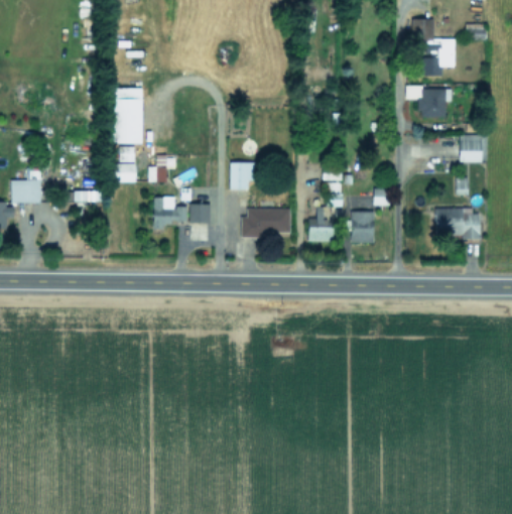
[(434,20),(414,20),(414,41),(420,41),(420,76),(443,77),(443,67),(456,68),(456,39),(434,39),(434,20)]
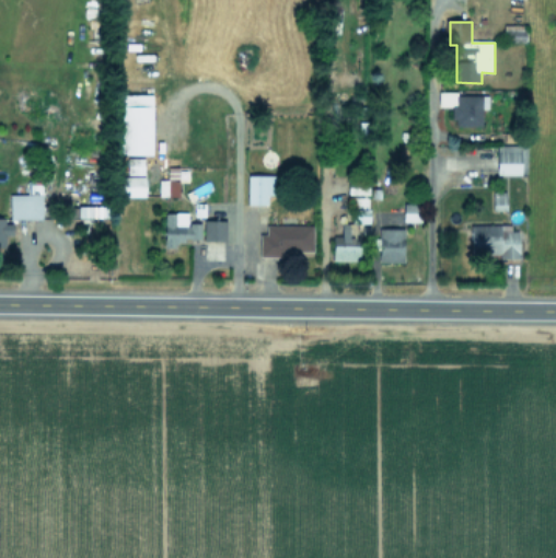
[(526,26),(507,27),(508,44),(528,43),(526,26)]
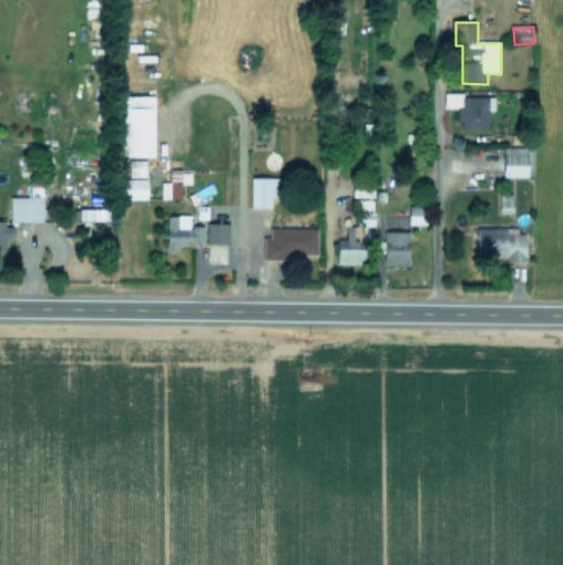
[(490,130),(491,111),(497,111),(498,98),(448,96),(448,109),(461,110),(461,130),(490,130)]
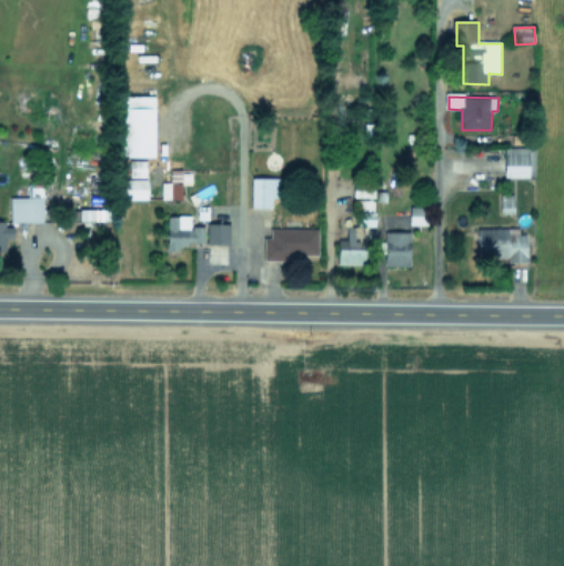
[(157,98),(128,98),(128,159),(157,159),(157,98)]
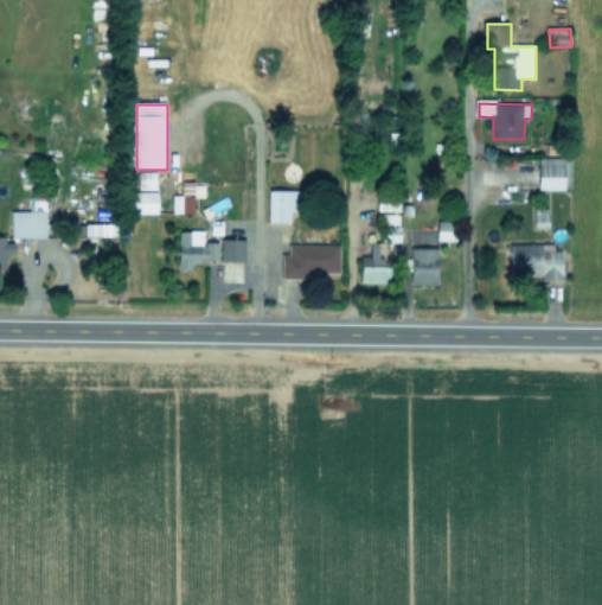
[(574,159),(542,159),(542,190),(574,191),(574,159)]
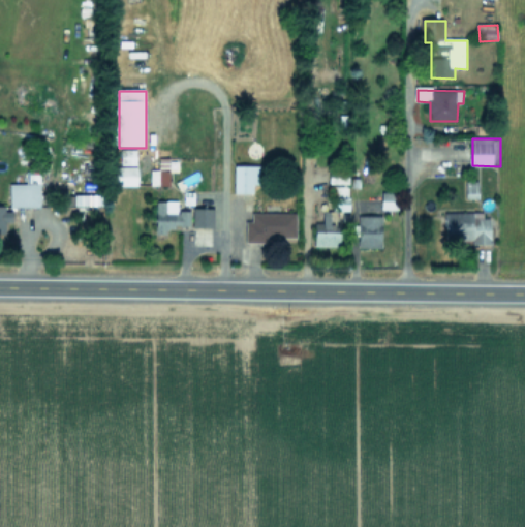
[(139,165),(139,152),(126,151),(125,165),(139,165)]
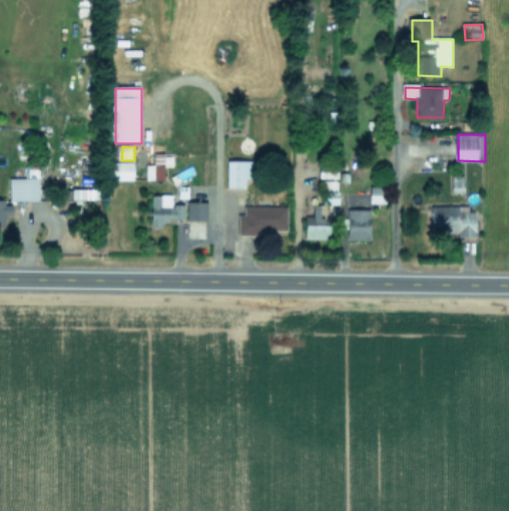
[(166,181),(166,156),(156,156),(156,181),(166,181)]
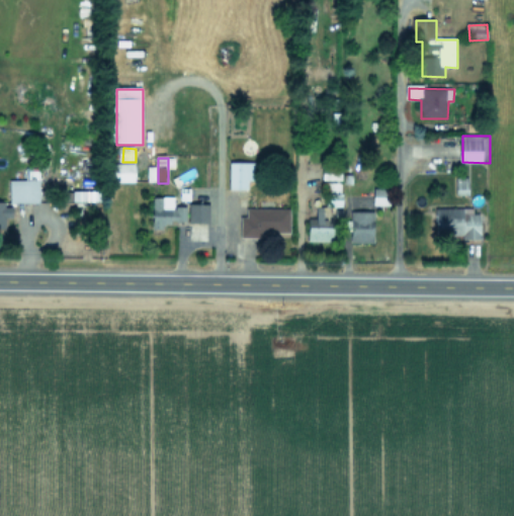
[(231,190),(250,190),(250,181),(258,181),(258,163),(232,163),(231,190)]
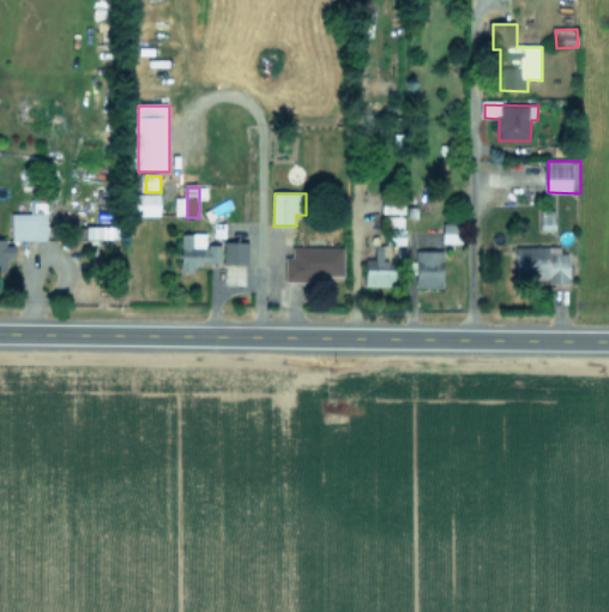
[(162,196),(138,196),(137,217),(162,217),(162,196)]
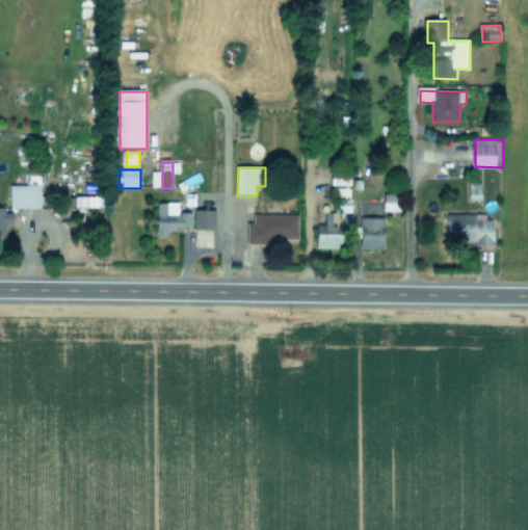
[(341,187),(340,213),(352,213),(353,177),(334,177),(334,187),(341,187)]
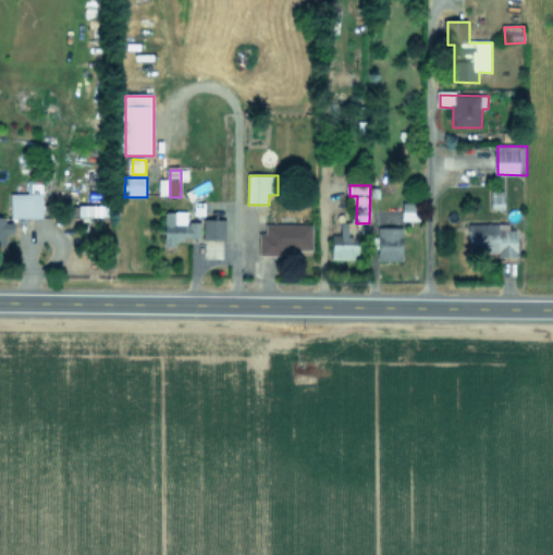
[(506,193),(493,193),(493,210),(506,210),(506,193)]
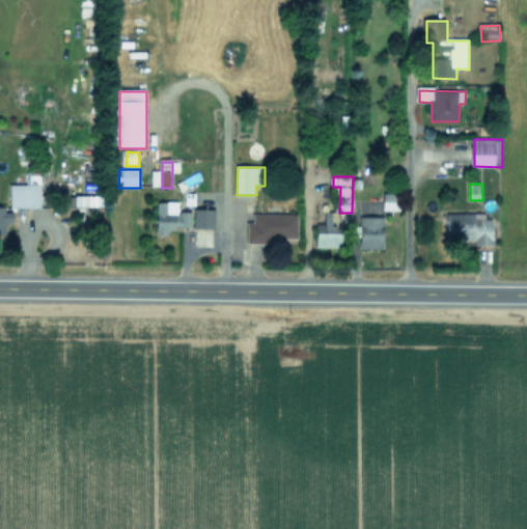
[(43,186),(11,186),(11,210),(43,210),(43,186)]
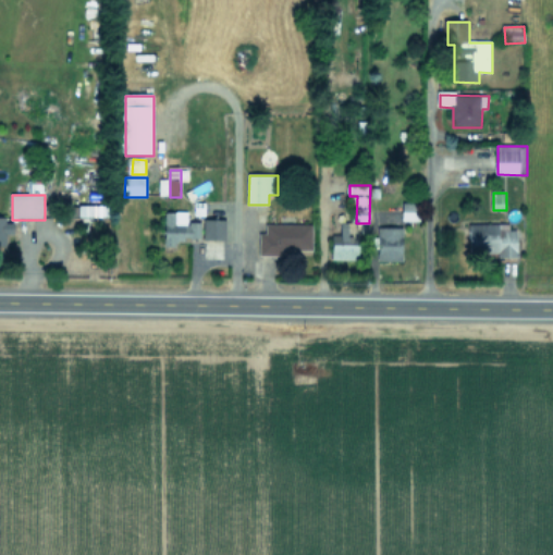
[(404,222),(420,222),(421,205),(405,204),(404,222)]
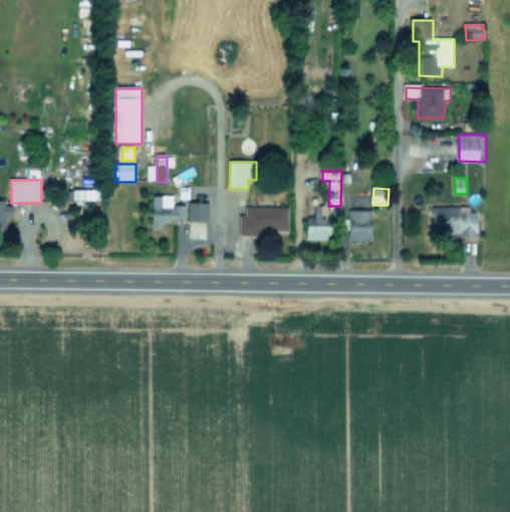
[(96,191),(75,192),(75,196),(80,196),(81,201),(97,200),(96,191)]
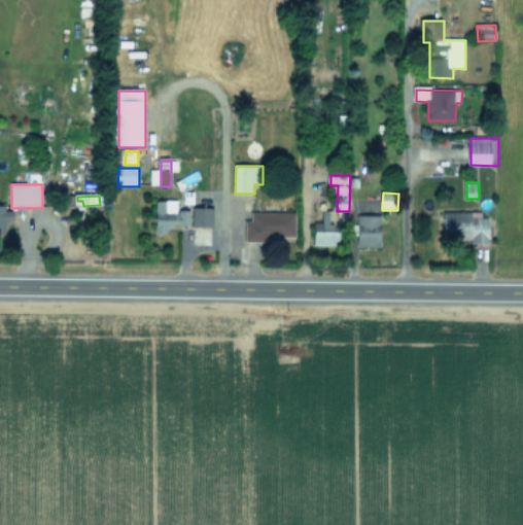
[(179,202),(158,201),(157,235),(169,235),(169,226),(192,226),(193,211),(179,211),(179,202)]
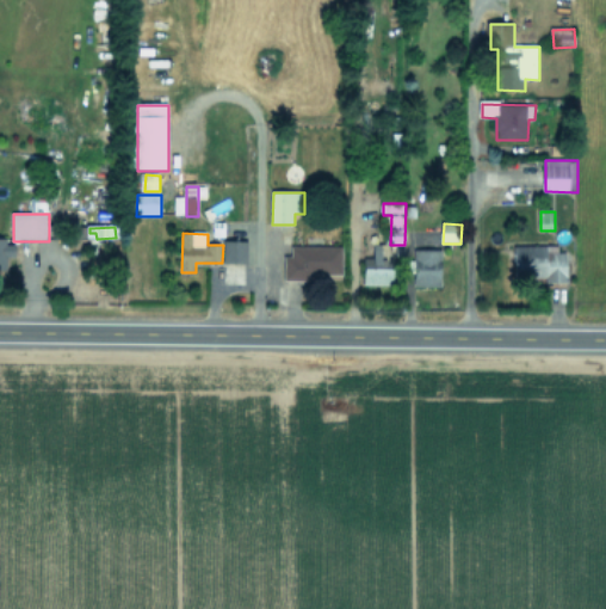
[(0,269),(8,269),(8,258),(16,258),(17,241),(0,240),(0,269)]
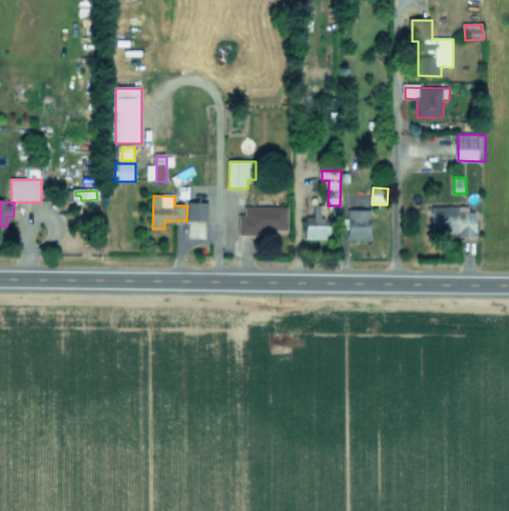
[(210,203),(189,202),(188,221),(209,222),(210,203)]
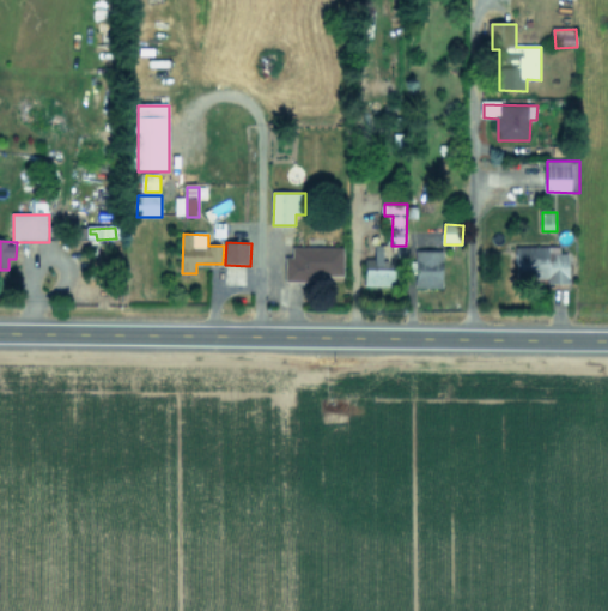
[(396,286),(396,259),(391,259),(391,246),(377,246),(377,260),(368,260),(368,286),(396,286)]
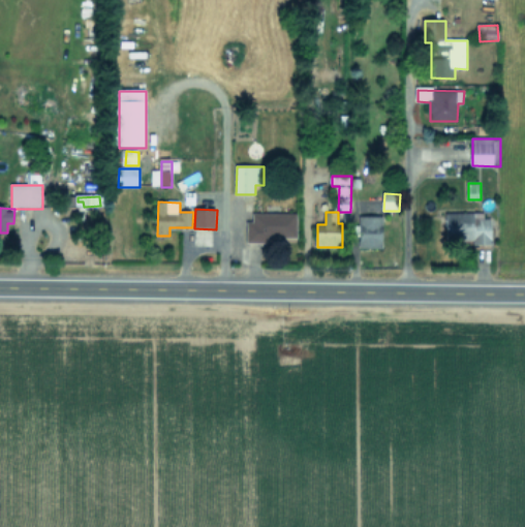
[(446,215),(449,242),(474,241),(474,246),(493,245),(492,219),(485,220),(485,213),(446,215)]
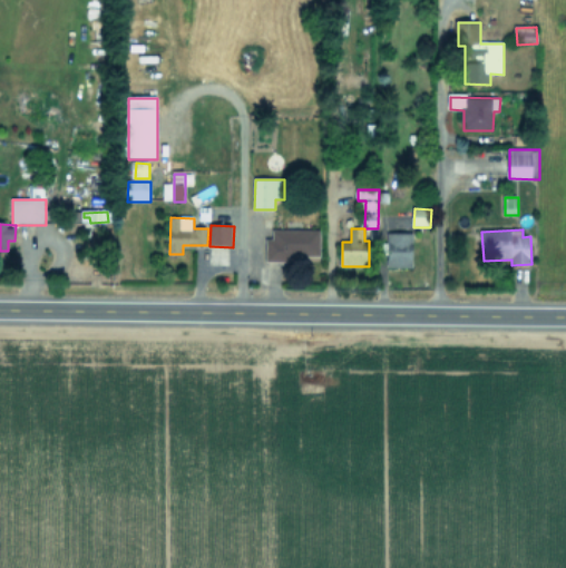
[(321,261),(322,232),(274,231),(274,241),(269,241),(267,260),(321,261)]
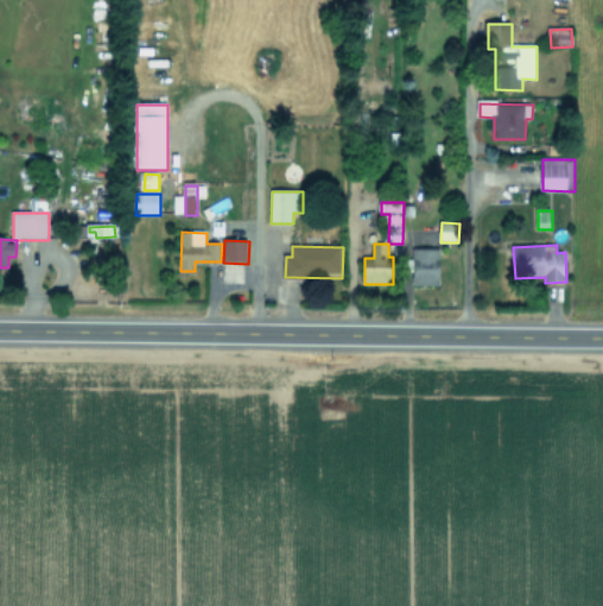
[(442,286),(442,250),(414,250),(414,286),(442,286)]
